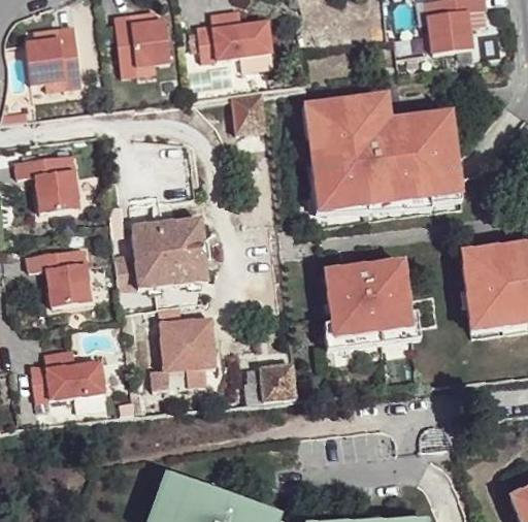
[(428,0),(434,53),(473,49),(471,26),(490,24),(487,0),(428,0)]
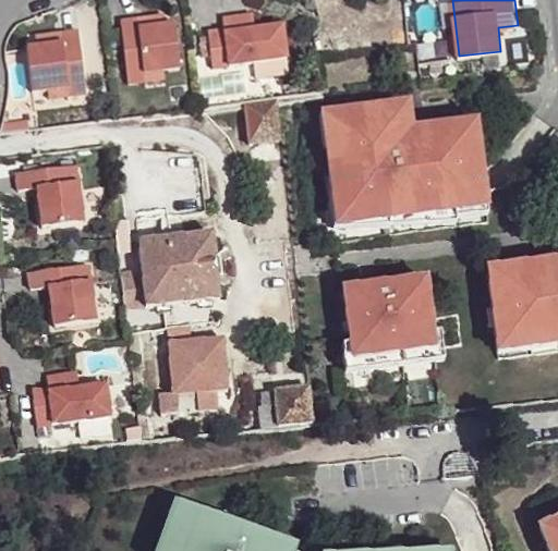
[(138,24),(165,21),(164,11),(137,14),(138,24)]
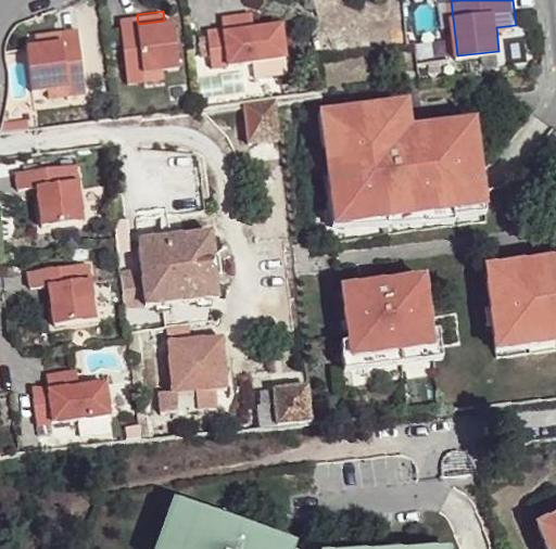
[(137,14),(119,16),(127,78),(143,76),(142,68),(162,66),(178,64),(173,20),(164,21),(138,24),(137,14)]
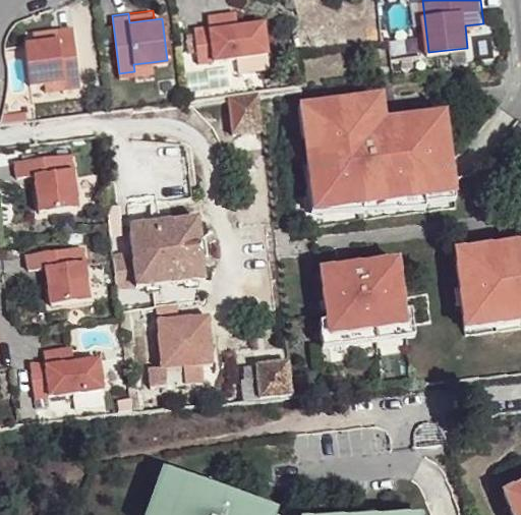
[(226,30),(237,29),(235,14),(225,15),(226,30)]
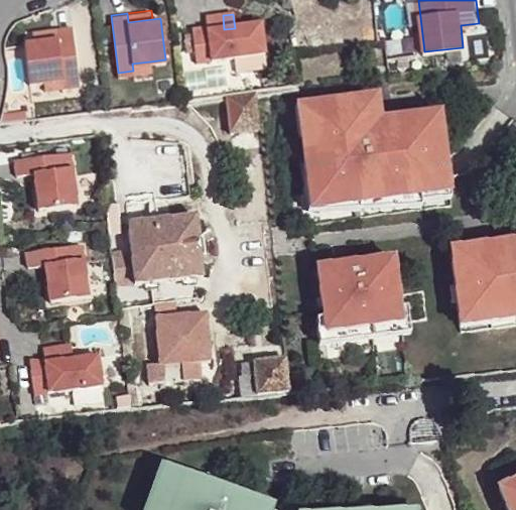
[(208,27),(192,29),(197,64),(265,55),(261,25),(235,28),(224,29),(223,15),(207,17),(208,27)]
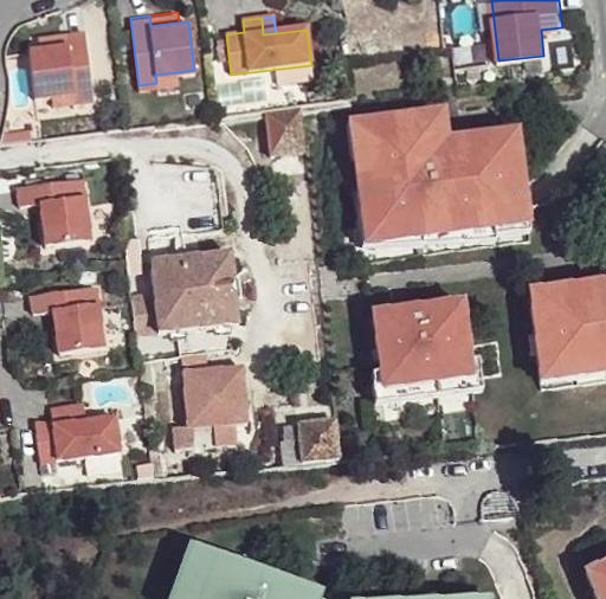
[(39,45),(28,46),(34,95),(52,92),(73,90),(75,100),(92,97),(85,29),(66,31),(68,42),(39,45)]
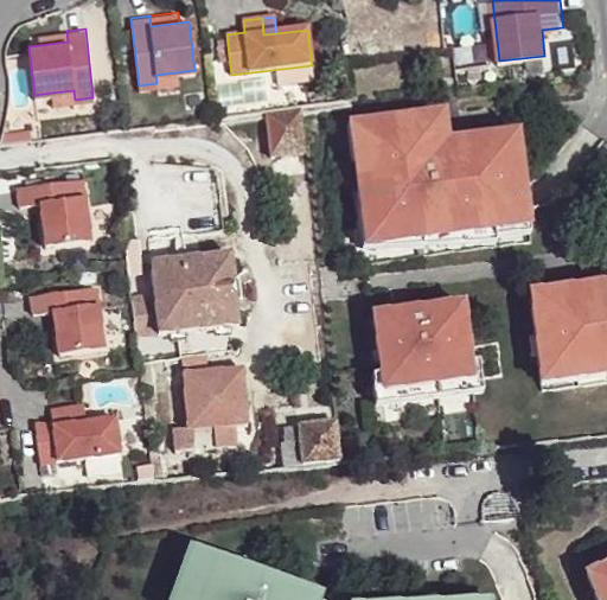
[(38,34),(39,45),(68,42),(66,31),(38,34)]
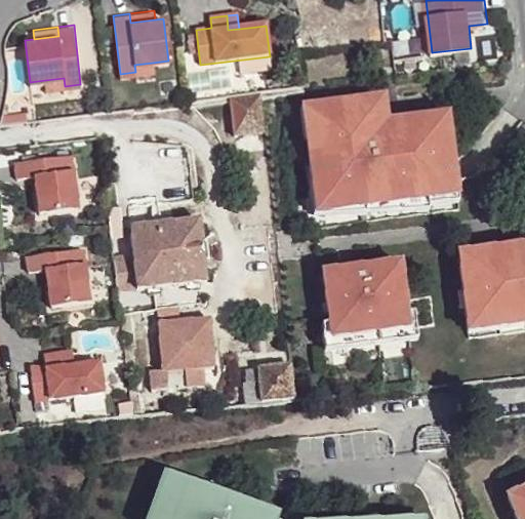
[(135,72),(154,70),(153,63),(134,65),(135,72)]
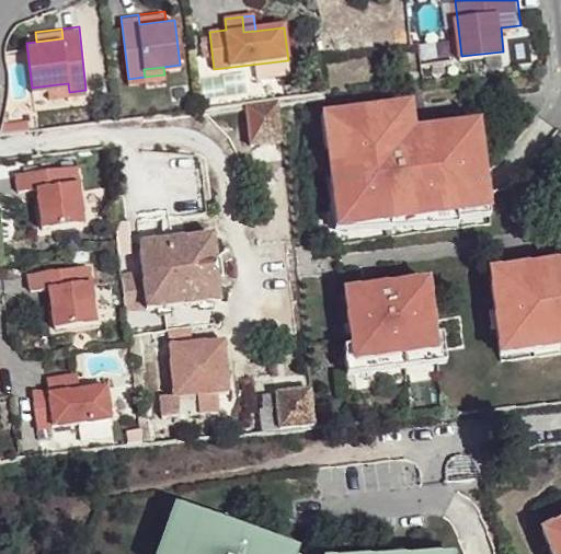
[(68,83),(48,85),(49,94),(69,92),(68,83)]
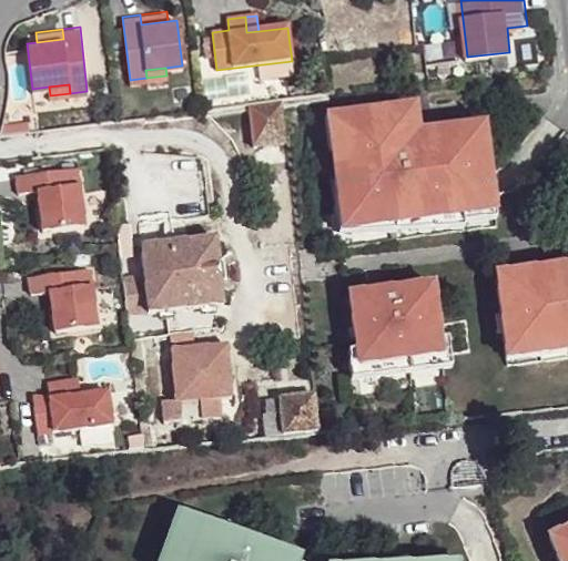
[(281,99),(250,102),(254,141),(285,138),(281,99)]
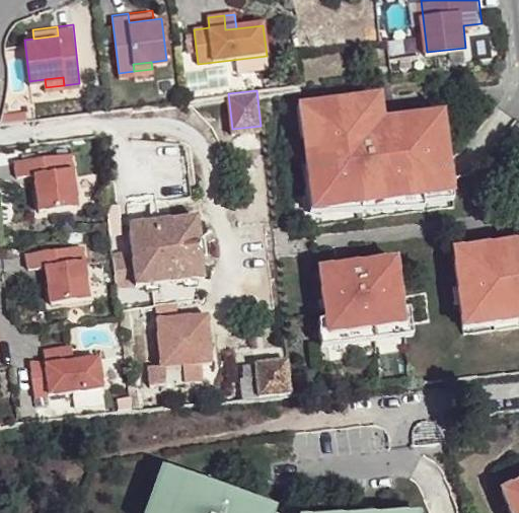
[(373,98),(310,105),(316,165),(321,165),(326,207),(361,203),(361,200),(452,191),(445,127),(396,133),(396,128),(383,129),(383,122),(375,122),(373,98)]
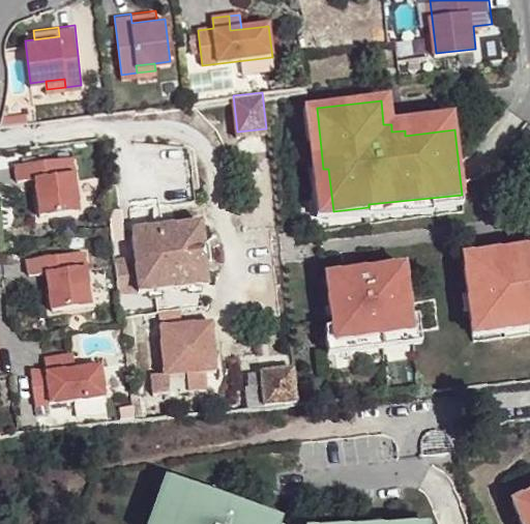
[(72,152),(15,159),(17,175),(35,173),(39,211),(79,206),(72,152)]
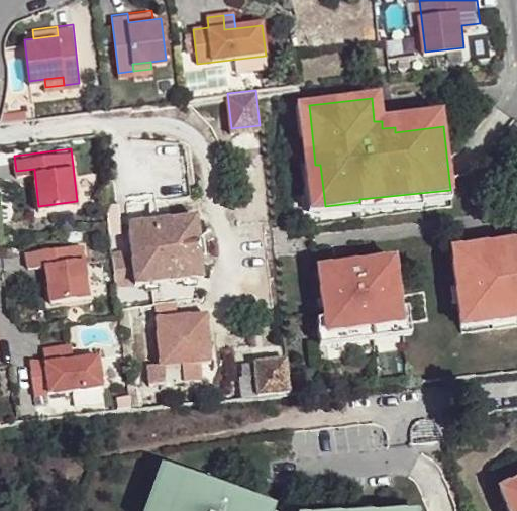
[(198,211),(130,217),(133,256),(112,259),(115,281),(204,273),(198,211)]
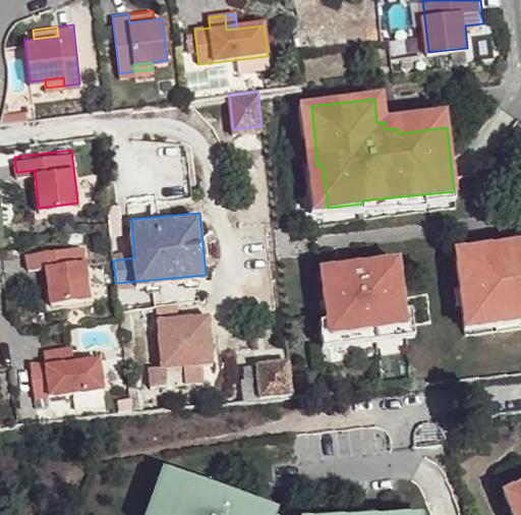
[(520,231),(463,235),(466,300),(497,298),(498,308),(520,306),(520,231)]
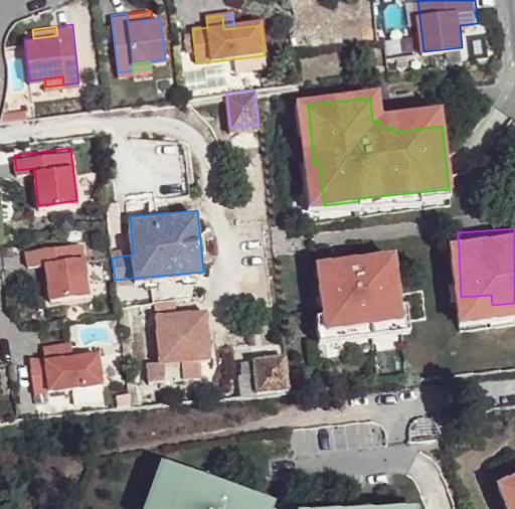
[(81,239),(26,246),(28,263),(45,261),(50,297),(88,292),(81,239)]
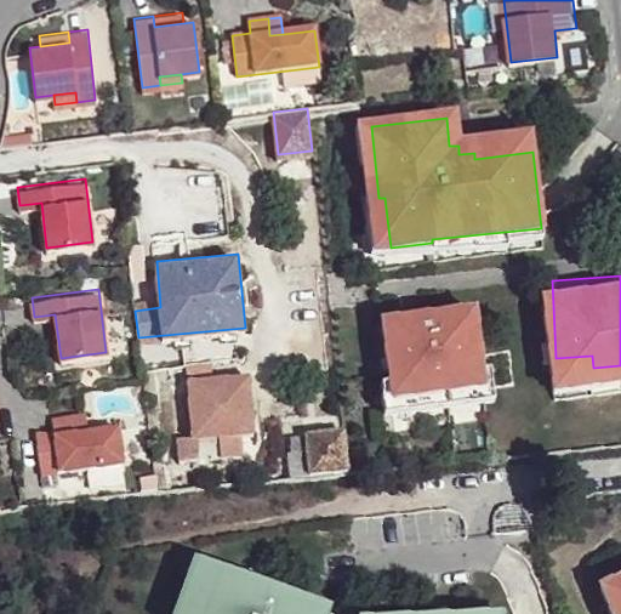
[(382,317),(392,396),(483,385),(483,382),(513,379),(508,345),(478,348),(473,307),(382,317)]
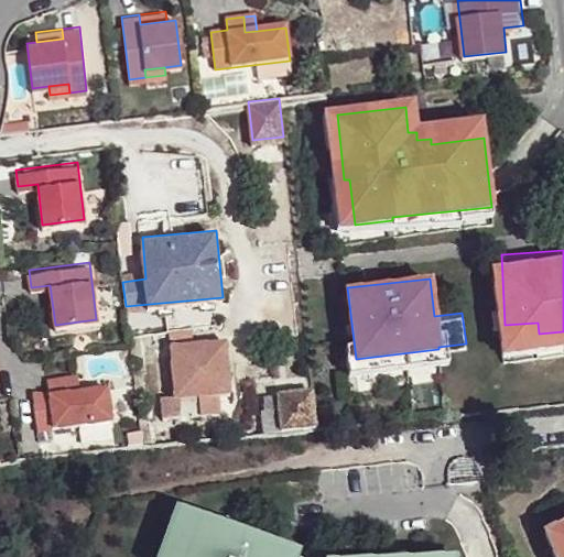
[(226,339),(166,342),(169,393),(229,391),(226,339)]
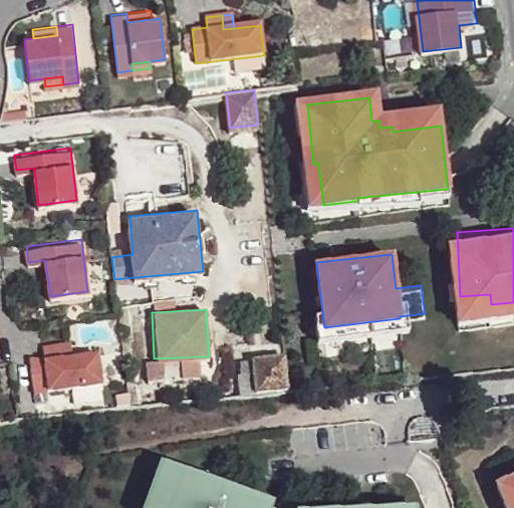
[(60,356),(71,355),(69,341),(58,343),(60,356)]
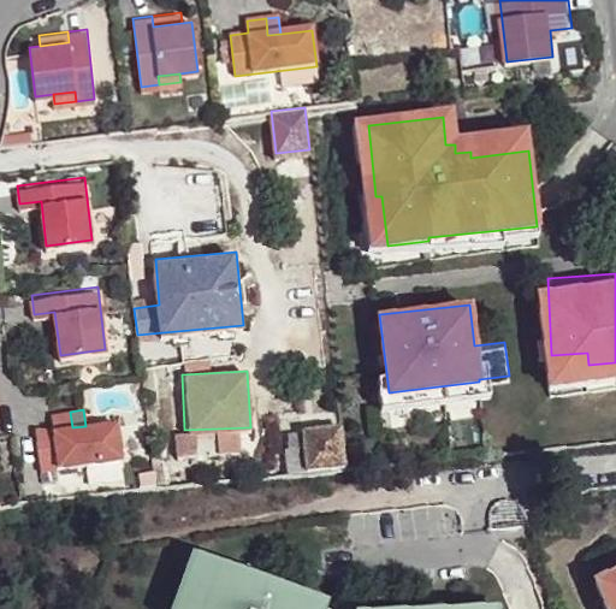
[(34,429),(39,469),(87,463),(120,459),(116,423),(86,426),(72,427),(70,412),(51,413),(52,426),(34,429)]
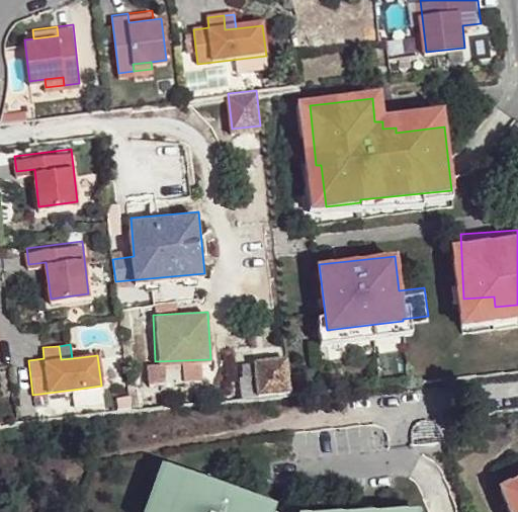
[(285,356),(253,359),(256,393),(289,390),(285,356)]
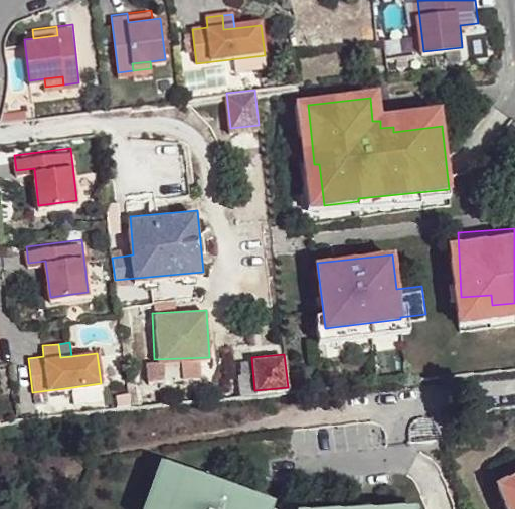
[(101,383),(72,387),(74,404),(103,401),(101,383)]
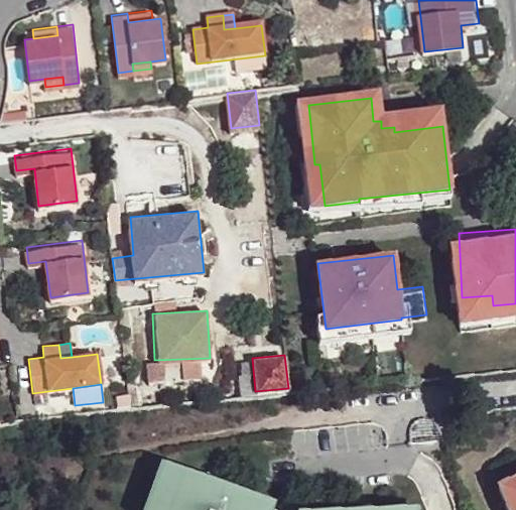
[(158,477),(169,482),(176,464),(165,460),(158,477)]
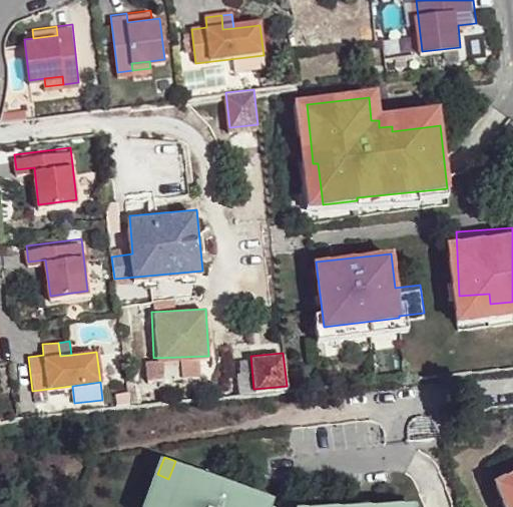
[(168,479),(157,474),(144,506),(255,506),(261,494),(232,483),(203,472),(175,461),(168,479)]
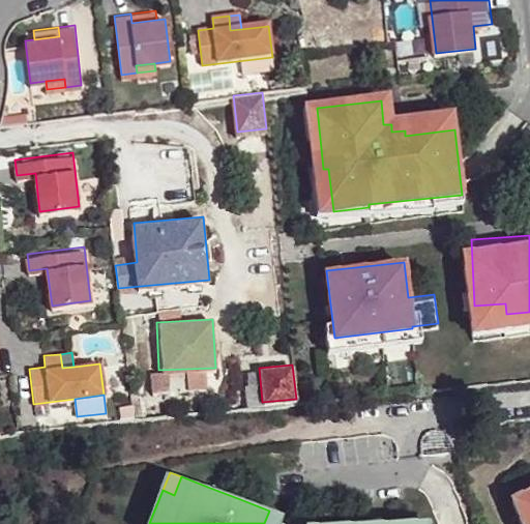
[(213,478),(210,488),(240,499),(213,478)]
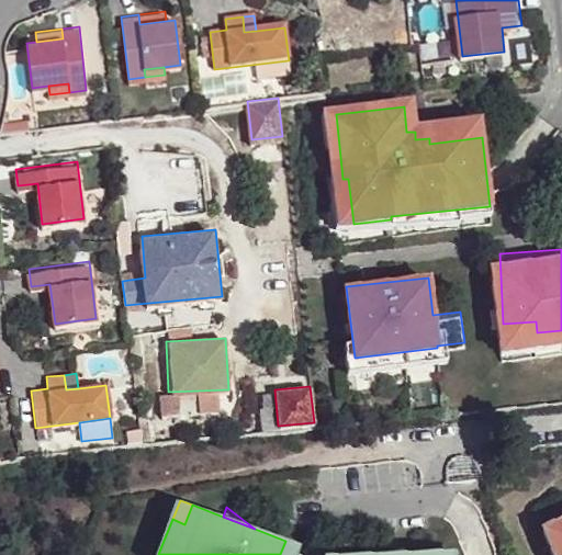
[(561,554),(561,517),(542,524),(555,554),(561,554)]
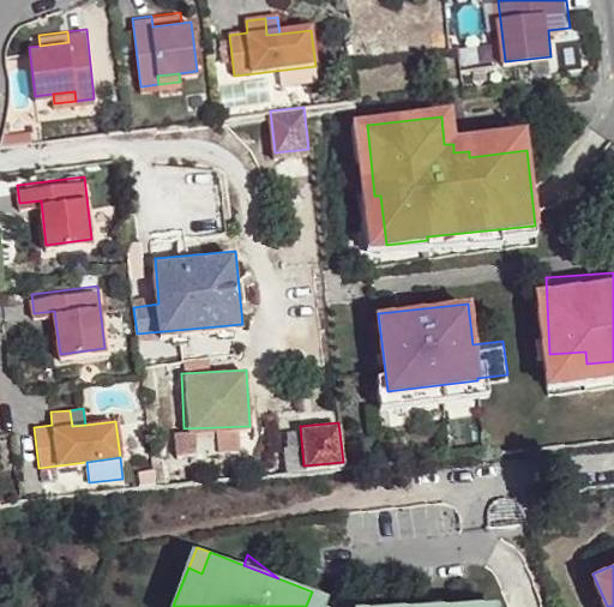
[(312,592),(306,606),(321,606),(325,596),(312,592)]
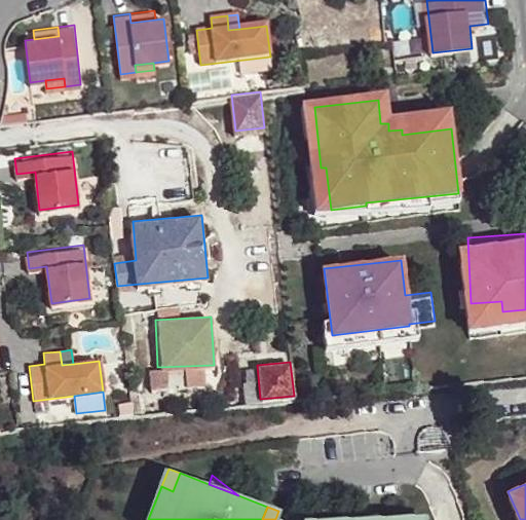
[(379,507),(348,519),(379,517),(379,507)]
